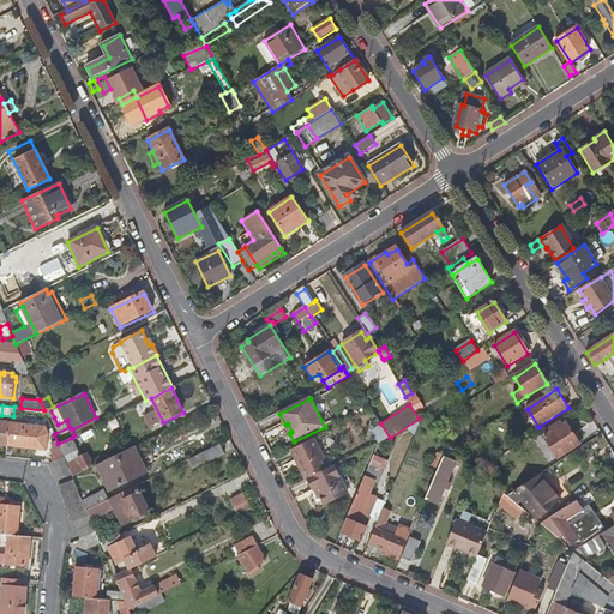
[(563,425),(560,422),(549,428),(552,432),(545,437),(558,458),(579,444),(566,423),(563,425)]
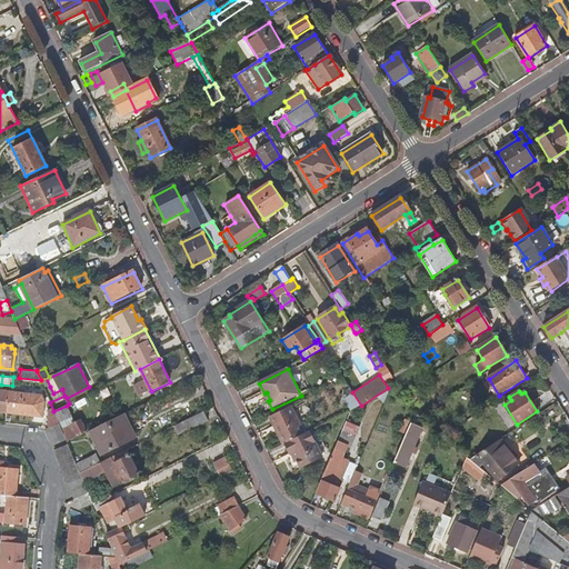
[(0,413),(8,415),(11,395),(0,392),(0,413)]
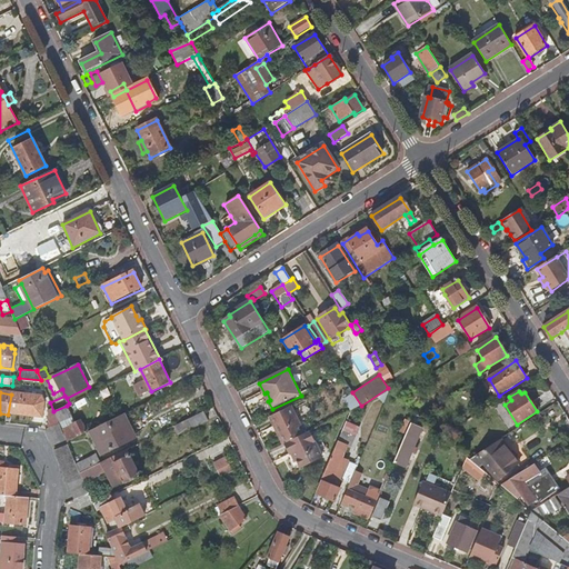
[(11,395),(8,415),(31,418),(33,398),(11,395)]
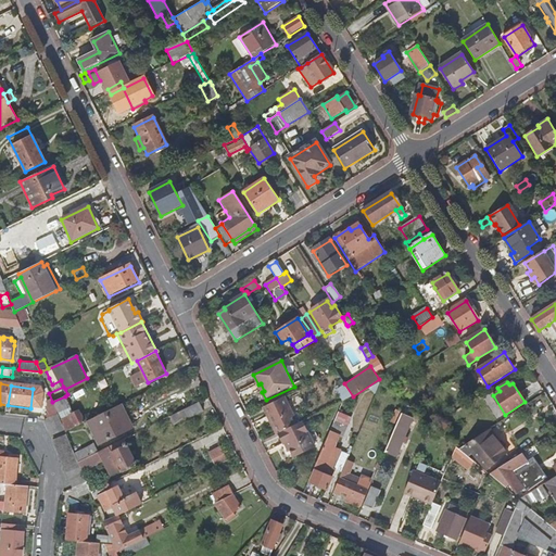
[(45,414),(55,408),(52,402),(49,393),(45,395),(47,403),(45,404),(47,409),(43,411),(45,414)]
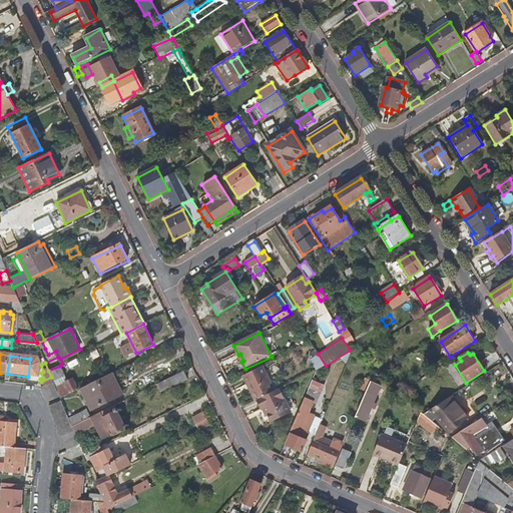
[(58,393),(60,399),(77,391),(72,381),(67,383),(60,366),(48,371),(51,377),(58,393)]
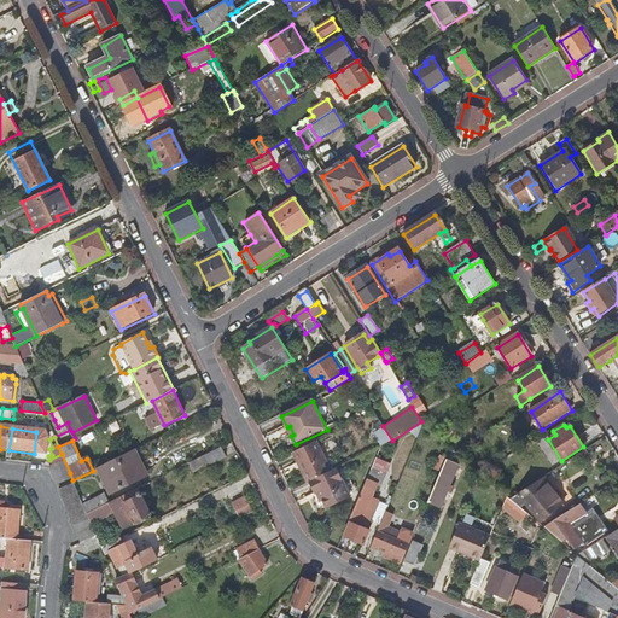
[(330,473),(315,443),(296,453),(312,483),(330,473)]
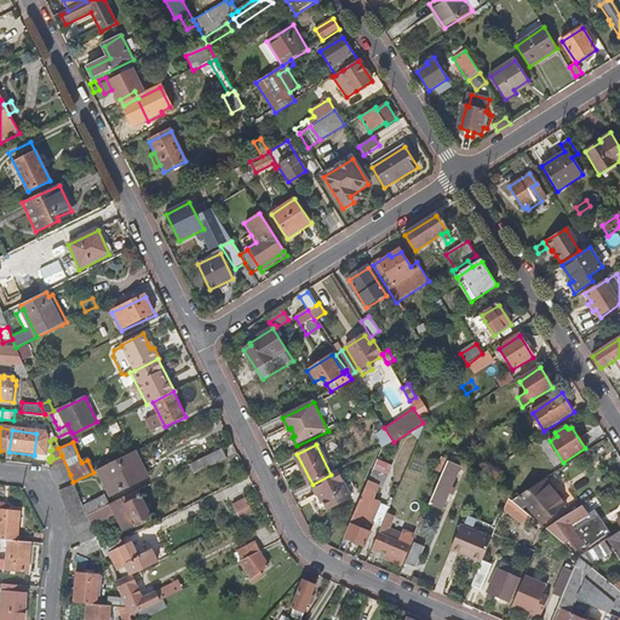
[(222,449),(206,458),(189,466),(194,476),(211,468),(227,460),(222,449)]
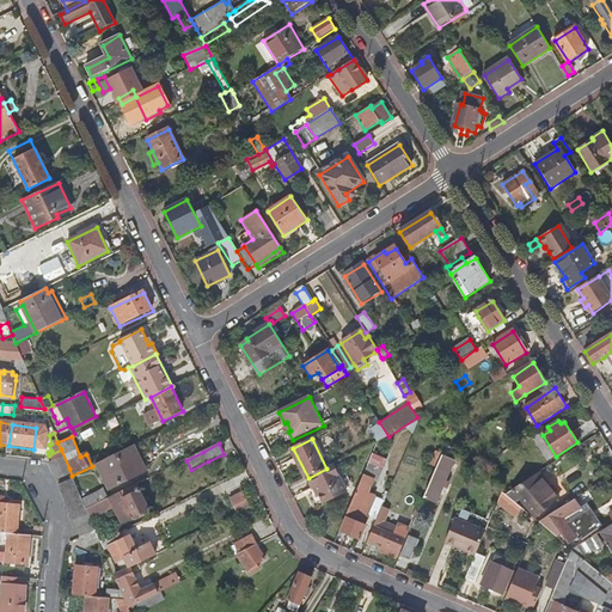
[(130,447),(98,463),(110,488),(144,472),(130,447)]
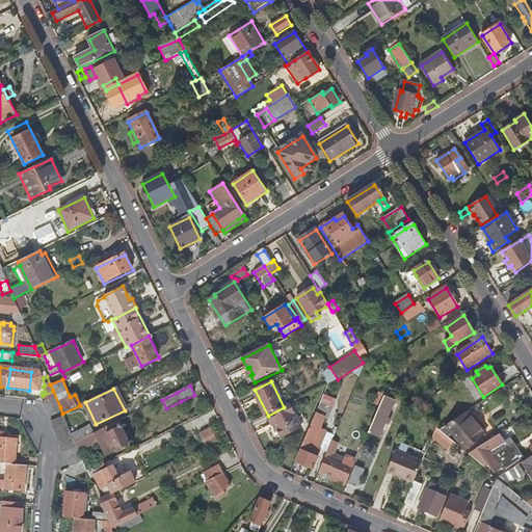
[(45,413),(60,407),(53,391),(43,396),(42,397),(38,398),(45,413)]
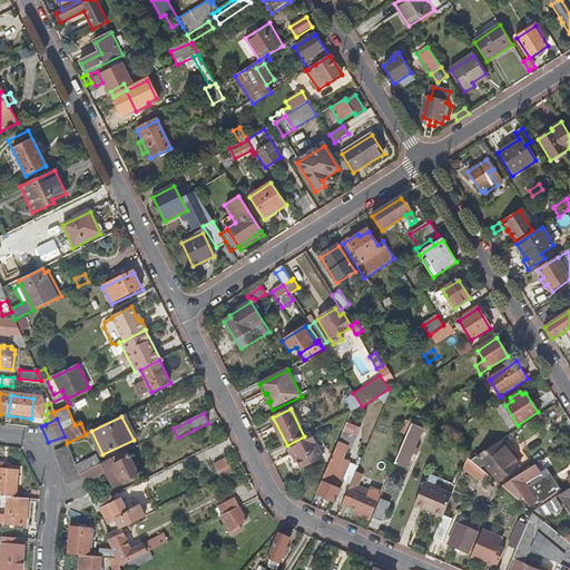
[(355,435),(350,448),(354,449),(363,428),(347,421),(343,431),(355,435)]
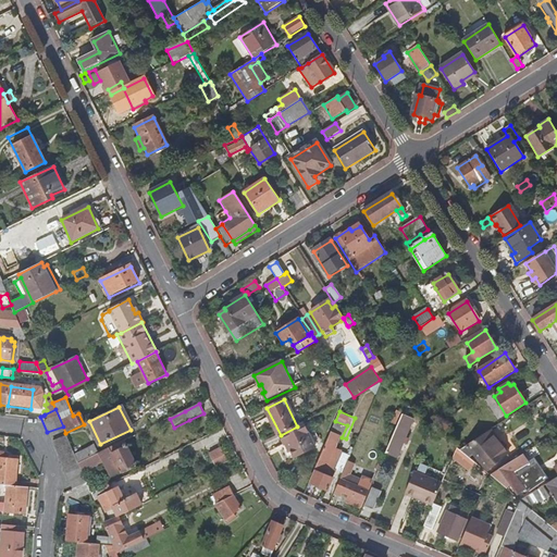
[(415,420),(404,415),(386,454),(398,458),(415,420)]
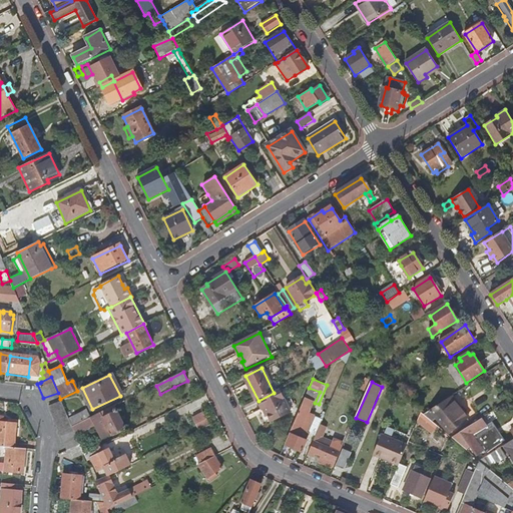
[(320,392),(309,388),(295,422),(290,433),(291,433),(299,436),(301,431),(306,433),(311,420),(314,421),(315,417),(308,414),(313,402),(315,403),(320,392)]
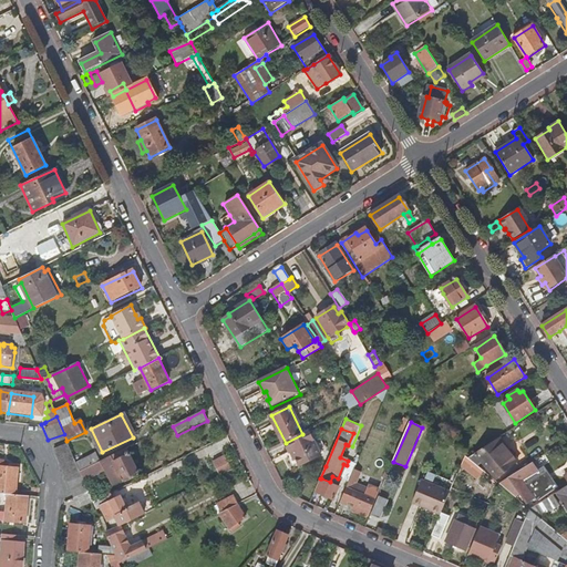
[(451,429),(441,435),(456,447),(457,450),(463,443),(459,439),(460,436),(451,429)]
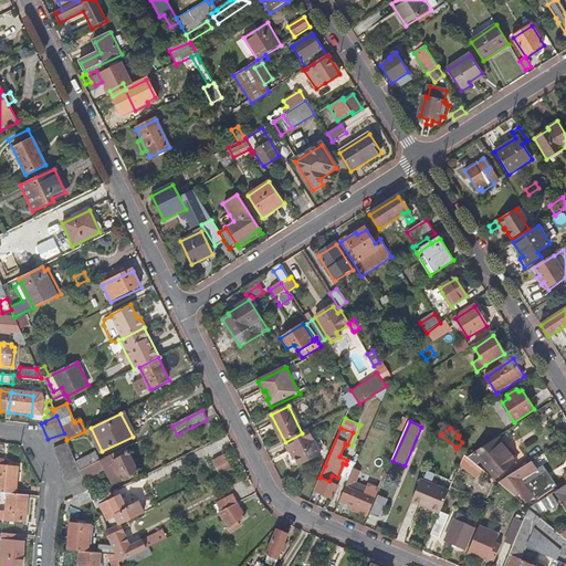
[(321,456),(307,430),(302,433),(285,442),(283,442),(289,453),(292,452),(300,467),(321,456)]
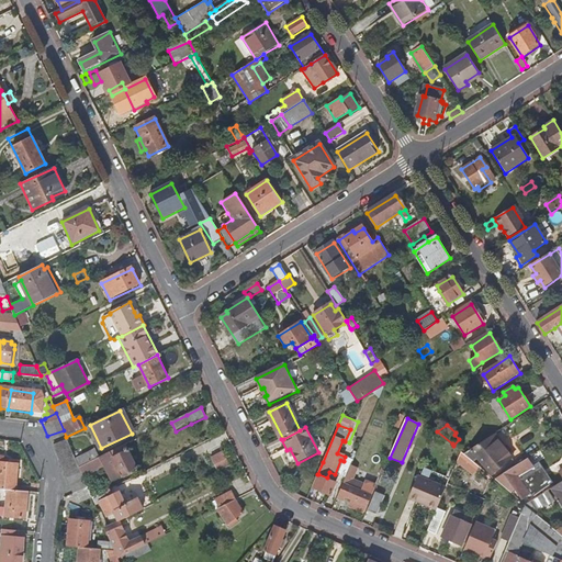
[(452,444),(437,431),(433,440),(446,450),(452,444)]
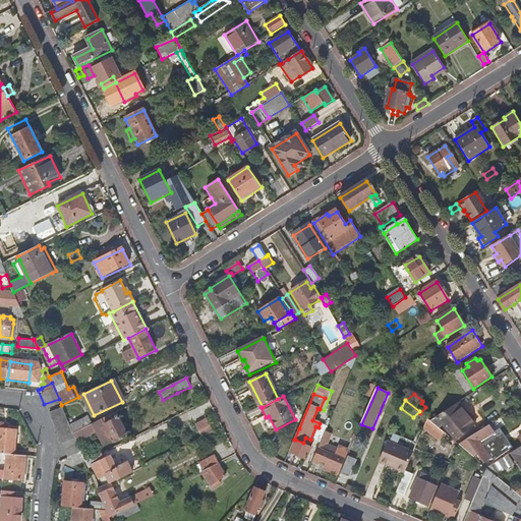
[(467,415),(457,403),(453,406),(462,418),(467,415)]
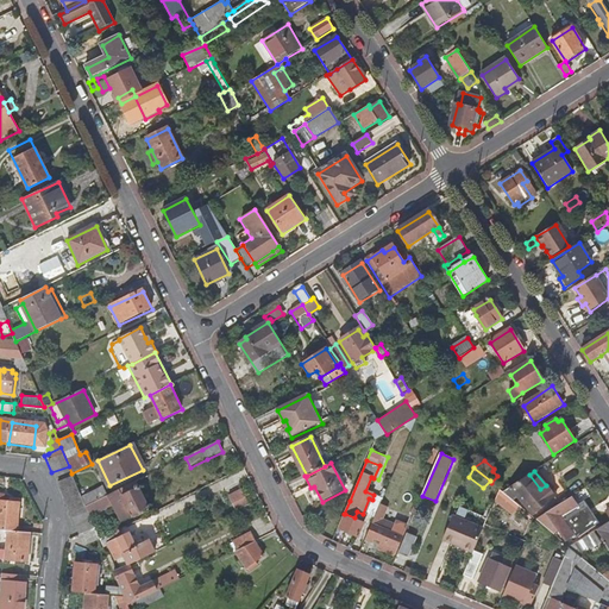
[(83,500),(71,473),(55,481),(76,529),(93,522),(90,520),(88,514),(86,507),(83,500)]
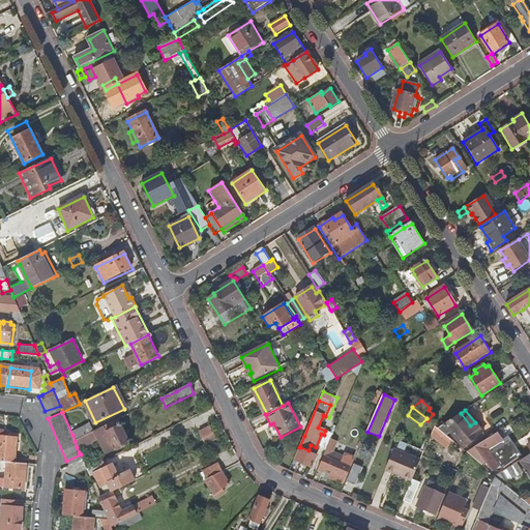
[(470,425),(461,413),(438,428),(446,435),(450,432),(463,447),(470,442),(471,443),(483,434),(475,422),(470,425)]
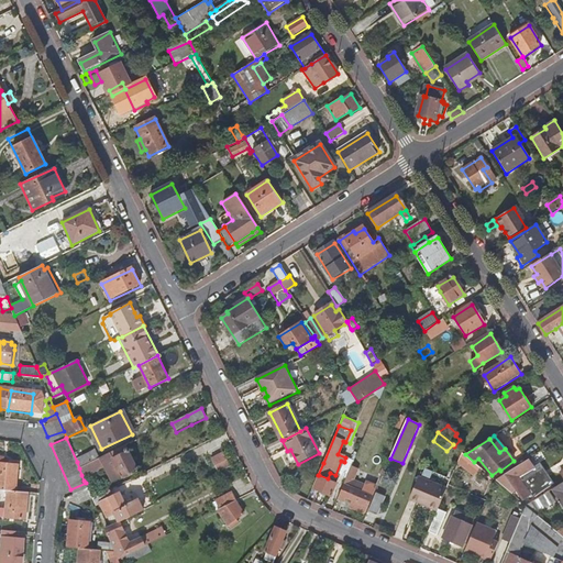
[(161,455),(169,451),(165,441),(156,445),(161,455)]
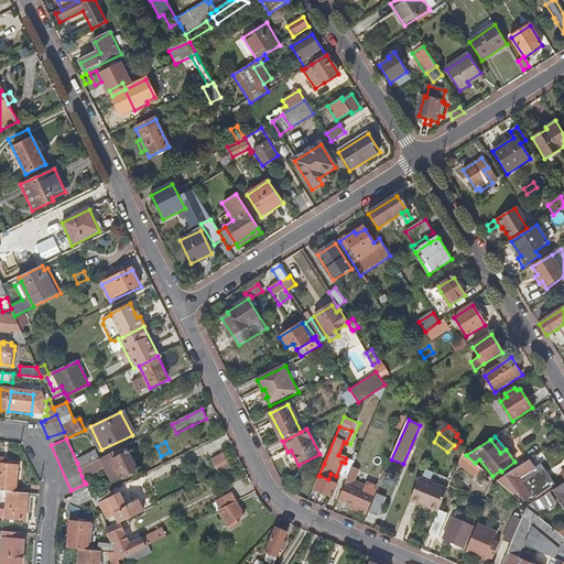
[(110,455),(106,456),(99,459),(98,461),(79,469),(82,476),(100,467),(104,472),(110,484),(121,478),(138,470),(129,452),(114,461),(110,455)]
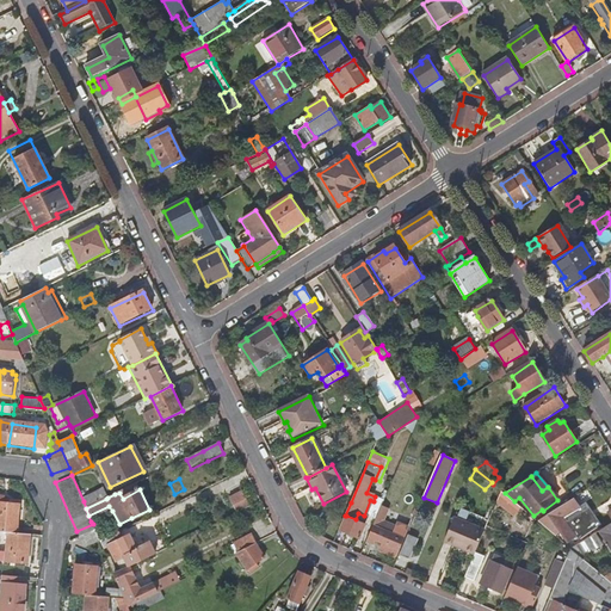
[(228,518),(251,507),(242,491),(220,503),(228,518)]
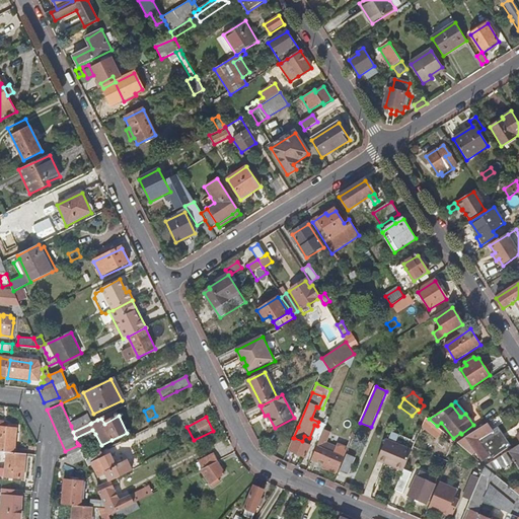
[(88,418),(71,426),(73,432),(90,424),(91,423),(88,418)]
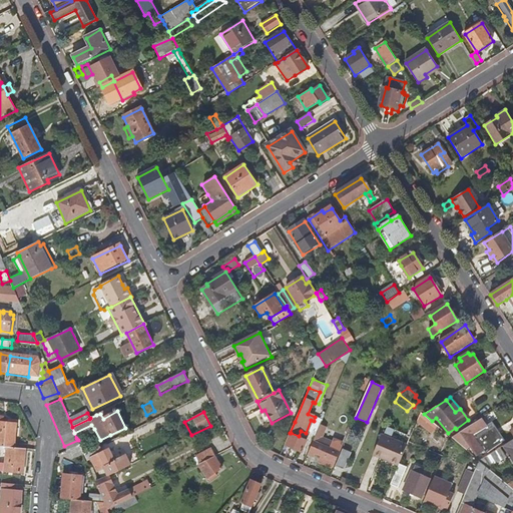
[(424,414),(421,413),(417,423),(430,433),(432,429),(434,430),(435,428),(437,430),(439,428),(432,421),(424,414)]
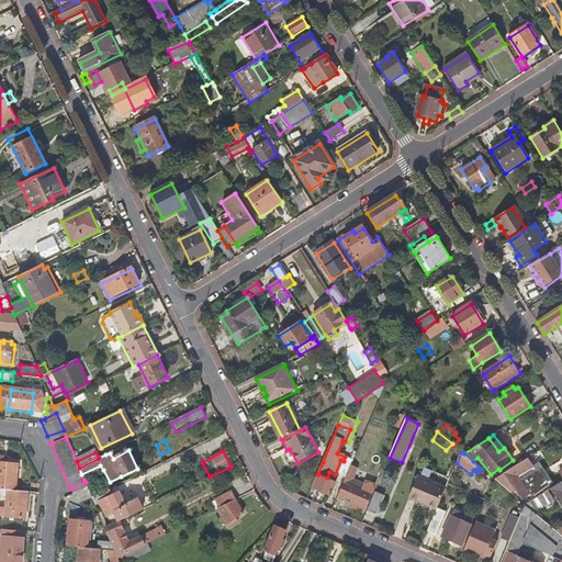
[(351,464),(353,459),(348,456),(340,473),(347,476),(350,467),(351,464)]
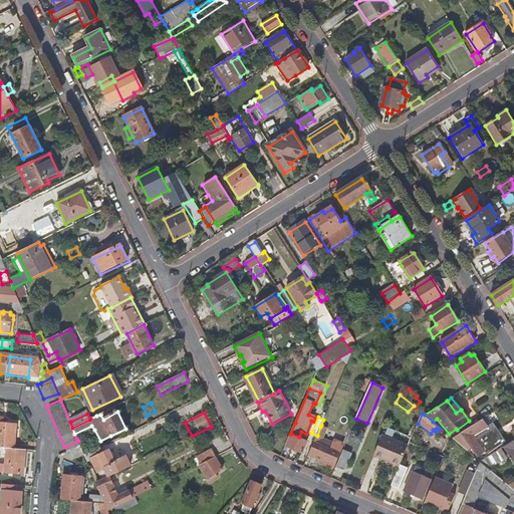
[(484,419),(469,428),(452,439),(470,453),(473,451),(477,458),(485,453),(476,439),(490,429),(484,419)]
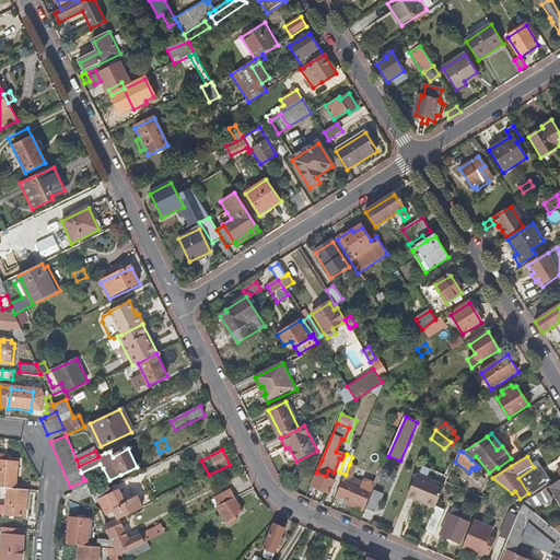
[(0,489),(7,490),(15,491),(19,464),(8,464),(8,461),(2,461),(2,458),(0,457),(0,489)]
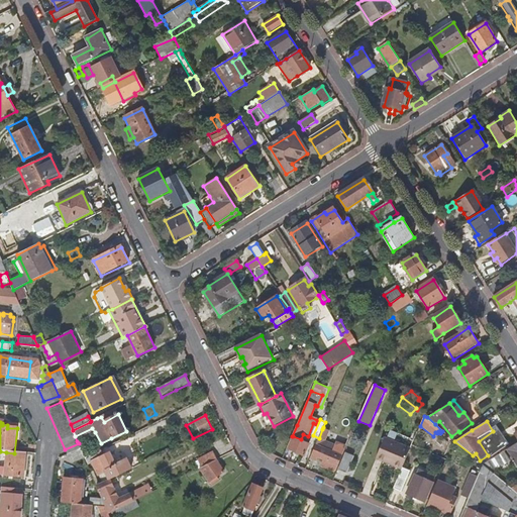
[(347,448),(356,427),(352,426),(349,434),(345,433),(341,445),(347,448)]
